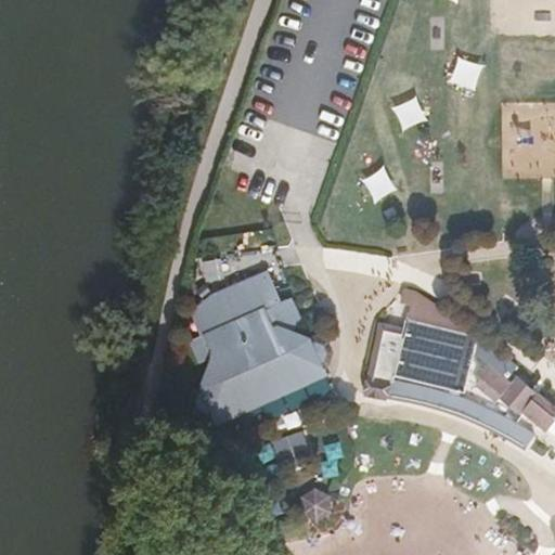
[(309,337),(283,328),(283,325),(299,319),(291,297),(279,302),(276,288),(270,278),(217,302),(213,296),(194,311),(206,335),(193,341),(207,370),(202,389),(195,391),(192,403),(198,414),(205,418),(214,414),(216,417),(323,371),(322,368),(328,365),(332,351),(328,344),(315,338),(310,341),(309,337)]
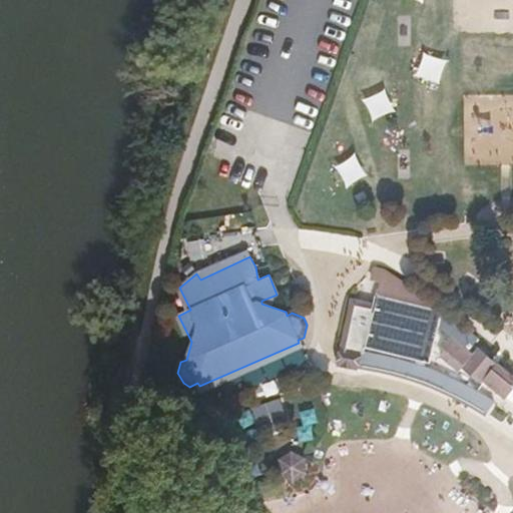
[(381,279),(366,348),(429,363),(436,329),(450,338),(443,347),(444,352),(441,357),(459,372),(462,369),(481,384),(482,382),(504,401),(512,390),(512,388),(510,386),(512,381),(512,380),(477,351),(473,355),(469,352),(479,338),(384,267),(374,265),(371,276),(381,279)]
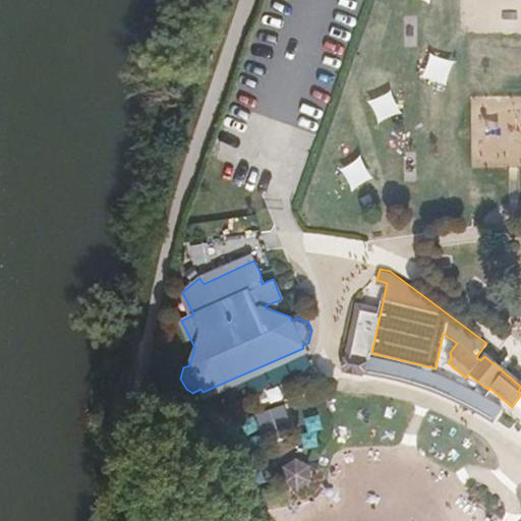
[(437,374),(346,353),(342,370),(362,375),(364,371),(412,382),(433,390),(496,421),(504,409),(483,398),(437,374)]
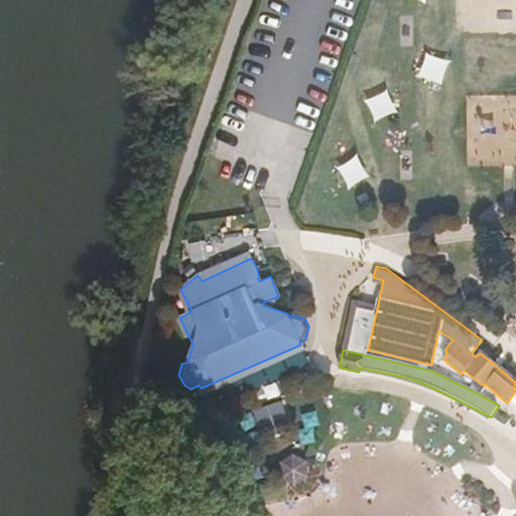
[(293,455),(278,467),(283,474),(289,482),(292,486),(306,476),(305,463),(293,455)]
